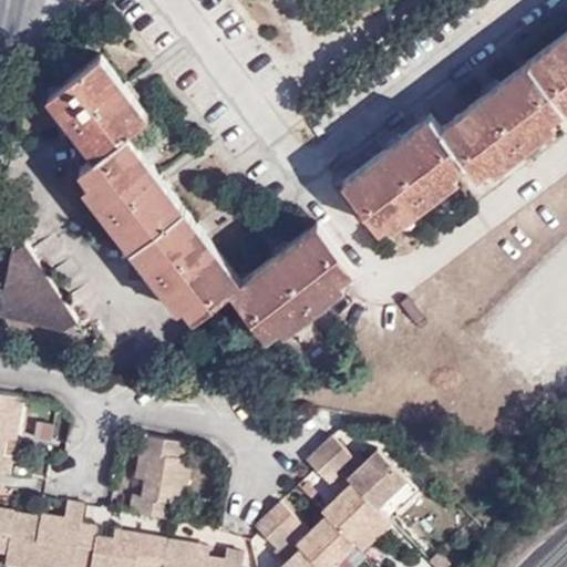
[(566,29),(440,127),(431,114),(343,181),(380,227),(392,218),(398,224),(460,176),(455,171),(467,161),(477,173),(490,164),(496,171),(557,122),(552,115),(566,103),(566,29)]
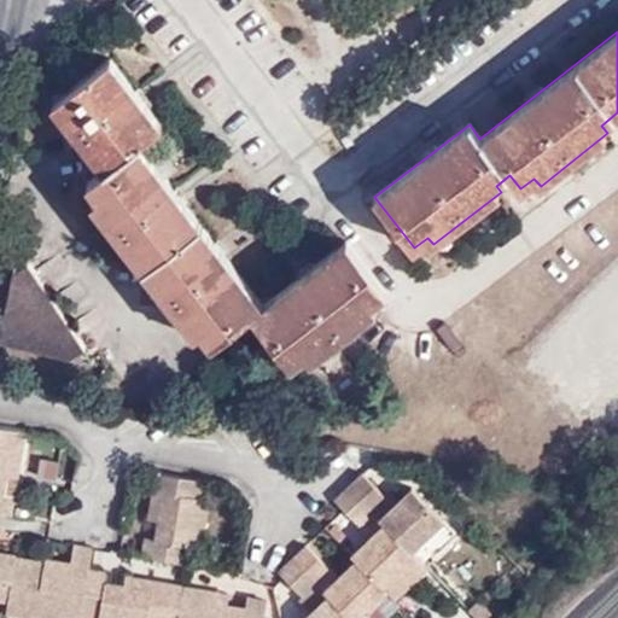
[(386,291),(348,240),(264,304),(140,143),(162,124),(110,59),(54,101),(104,165),(87,180),(100,196),(92,203),(197,336),(203,331),(214,345),(252,315),(292,365),(305,354),(313,361),(379,309),(373,303),(386,291)]
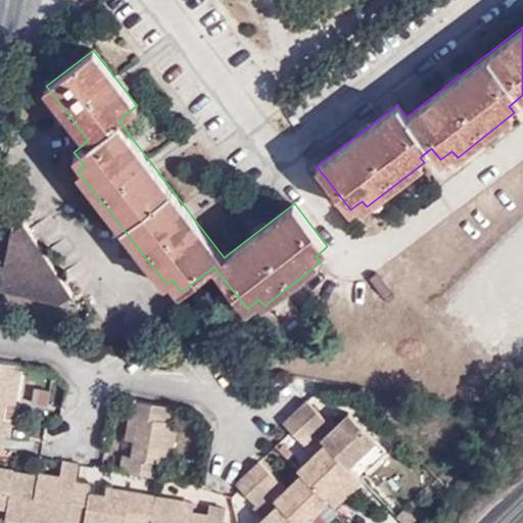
[(4,276),(18,296),(61,305),(74,295),(25,224),(12,233),(4,276)]
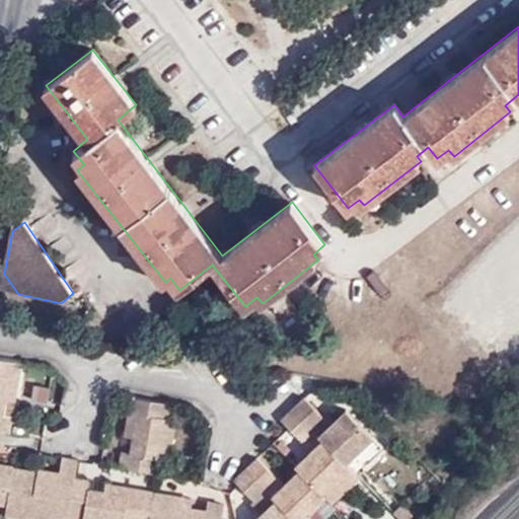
[(0,289),(0,290),(18,294),(4,274),(0,289)]
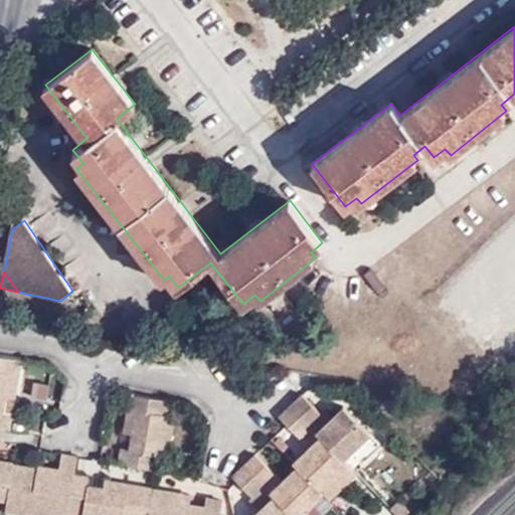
[(23,359),(0,355),(0,426),(12,430),(14,415),(5,413),(7,398),(9,386),(19,388),(23,359)]
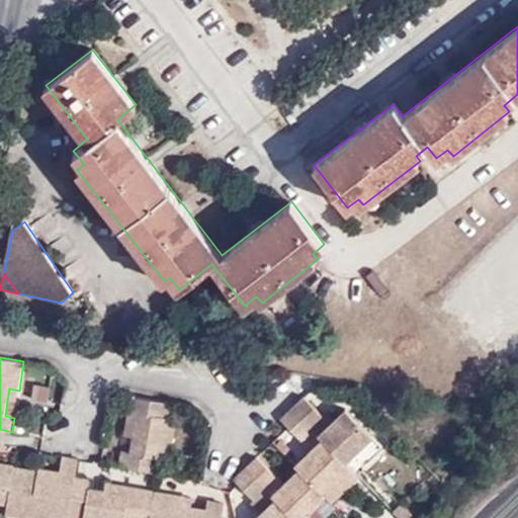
[(17,403),(19,391),(9,389),(7,401),(17,403)]
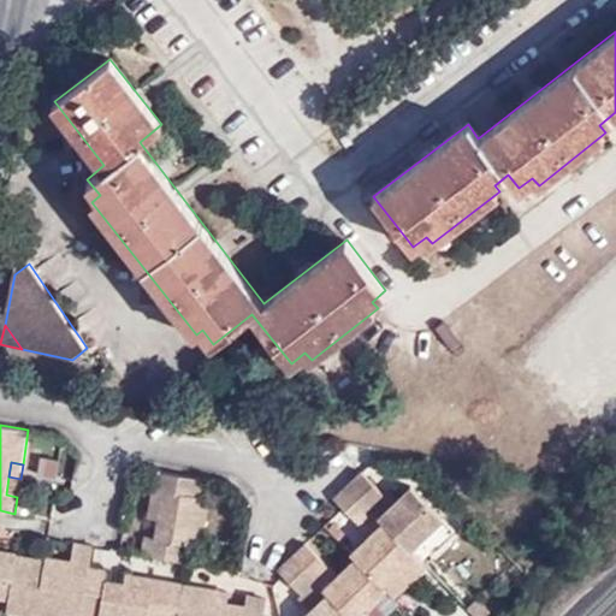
[(197,498),(201,478),(155,471),(150,505),(159,508),(158,520),(157,537),(144,535),(143,554),(191,562),(194,544),(202,545),(208,499),(197,498)]
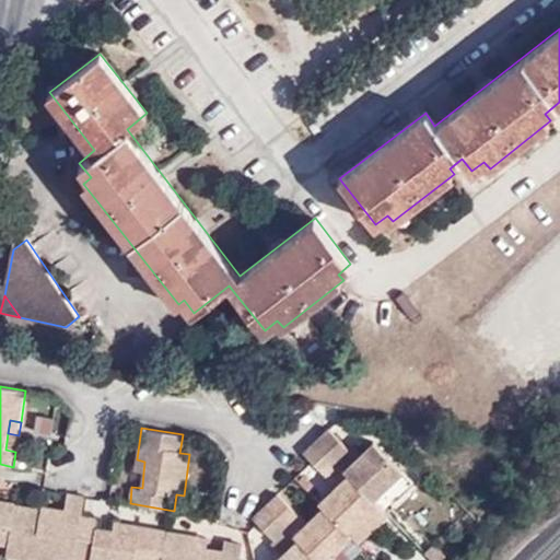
[(349,452),(329,428),(316,440),(385,514),(415,489),(373,444),(363,454),(356,447),(349,452)]
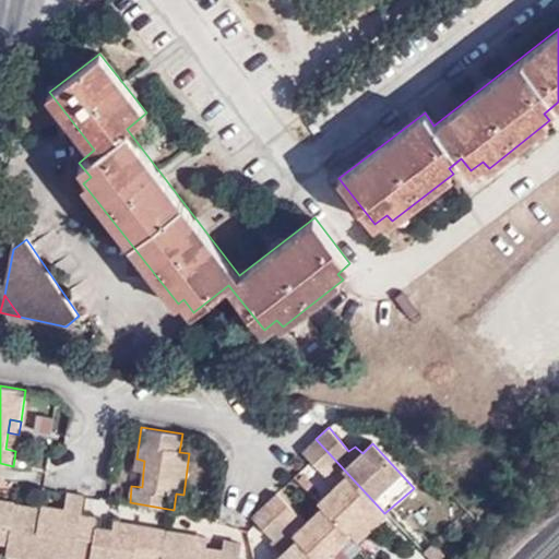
[(333,486),(318,500),(323,507),(351,536),(357,544),(389,518),(384,513),(316,439),(302,451),(333,486)]
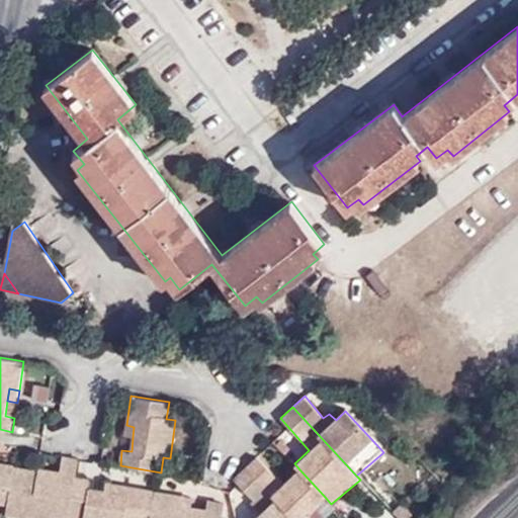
[(134,427),(126,425),(125,436),(133,437),(134,427)]
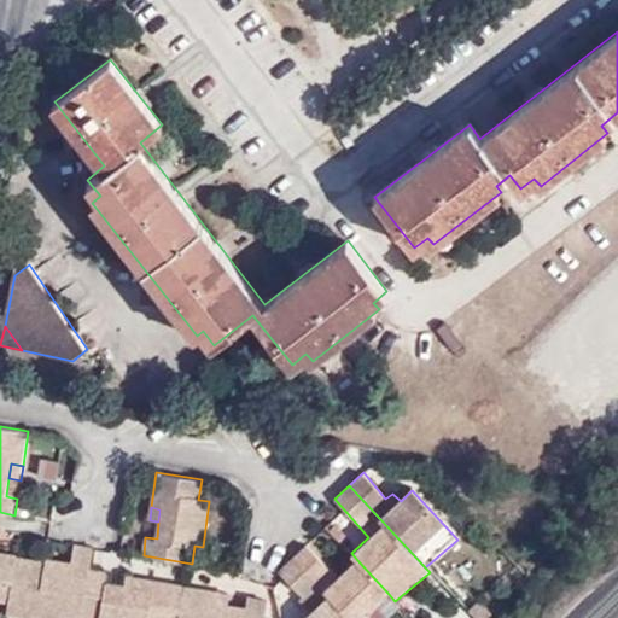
[(10,600),(7,612),(45,617),(80,617),(88,570),(92,547),(73,543),(69,564),(66,581),(42,577),(41,563),(17,558),(10,600)]
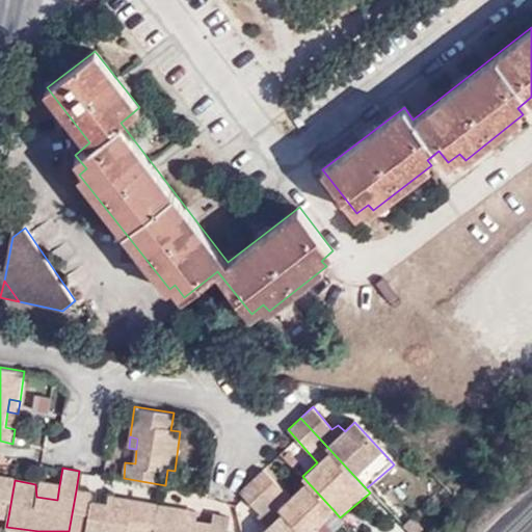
[(283,490),(263,469),(251,479),(272,502),(283,490)]
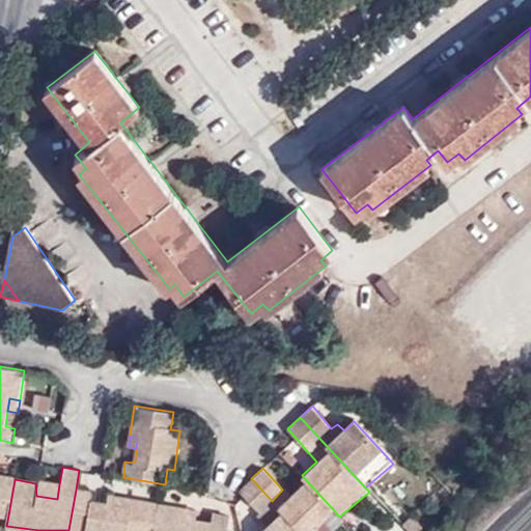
[(0,513),(8,515),(15,479),(0,475),(0,513)]
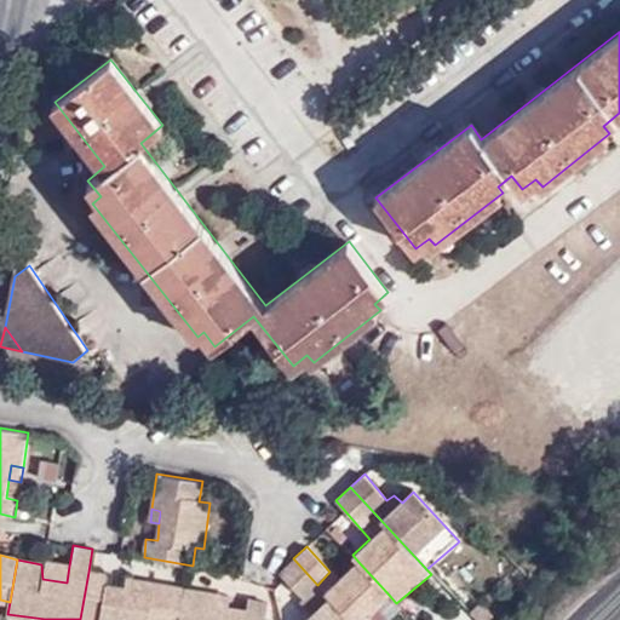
[(350,619),(325,592),(317,585),(293,558),(280,572),(302,597),(300,601),(314,615),(308,619),(350,619)]
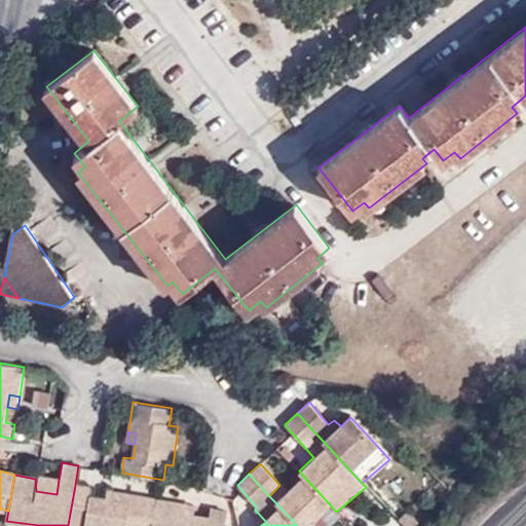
[(57,494),(59,480),(36,476),(35,479),(36,491),(57,494)]
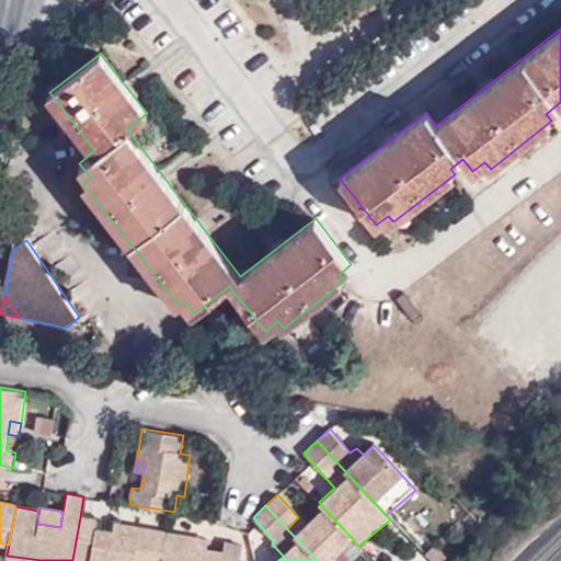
[(294,536),(317,560),(328,560),(352,538),(324,508),(306,525),(294,536)]
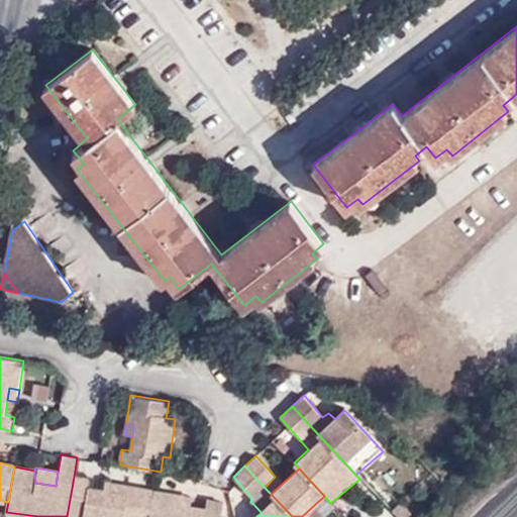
[(74,477),(67,516),(149,516),(154,490),(116,484),(114,496),(104,494),(88,492),(88,479),(74,477)]
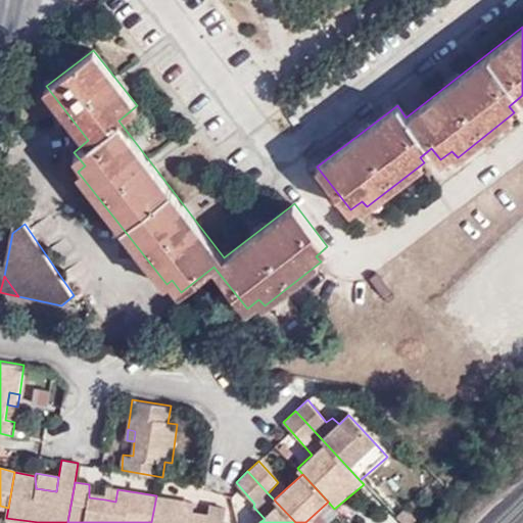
[(285,489),(278,482),(268,493),(274,500),(285,489)]
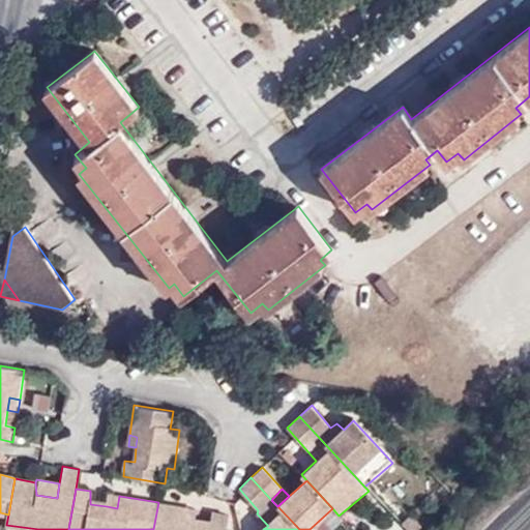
[(109,494),(107,506),(117,508),(119,496),(109,494)]
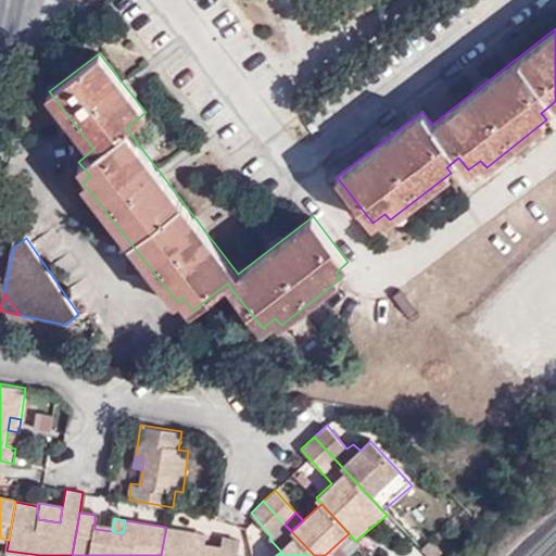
[(166,527),(161,555),(237,555),(240,540),(223,536),(220,550),(203,546),(191,545),(193,531),(166,527)]
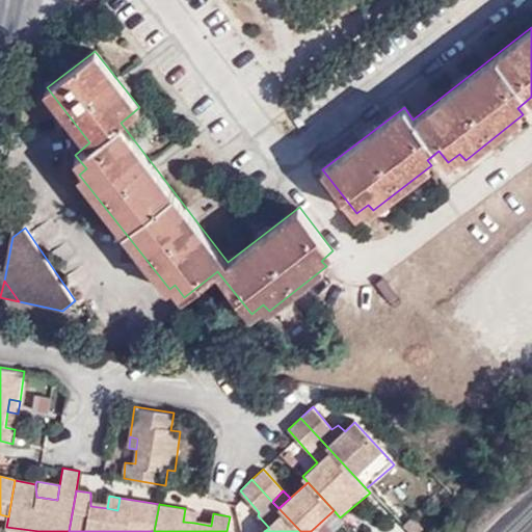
[(183,522),(194,523),(196,510),(185,508),(183,522)]
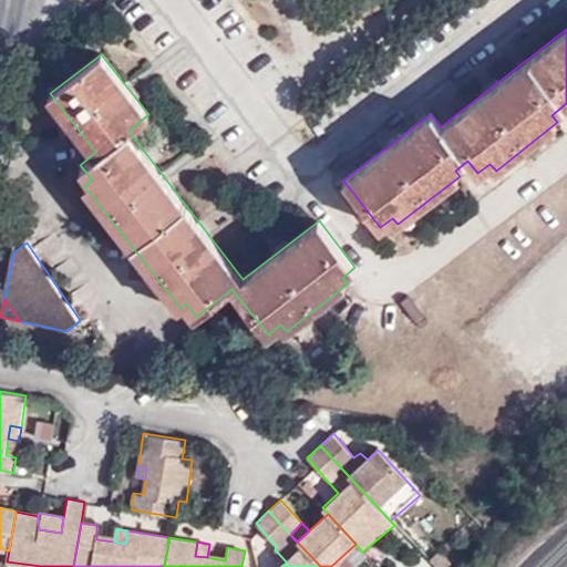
[(433,566),(424,557),(412,566),(433,566)]
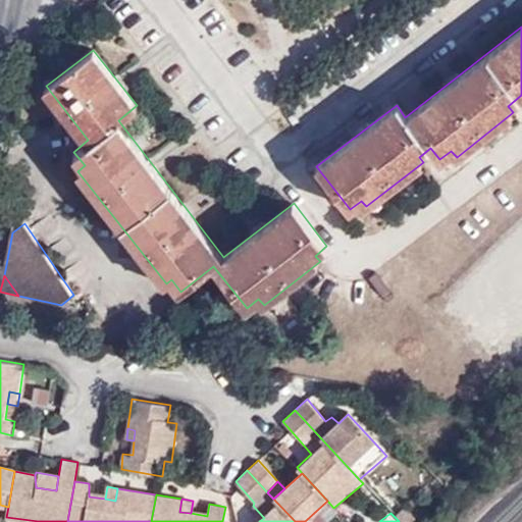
All buildings are outlined.
